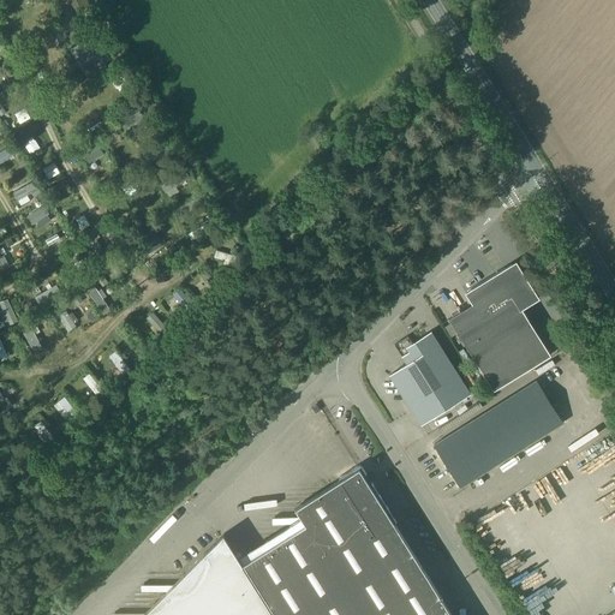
[(70,0),(78,12),(91,4),(88,0),(70,0)]
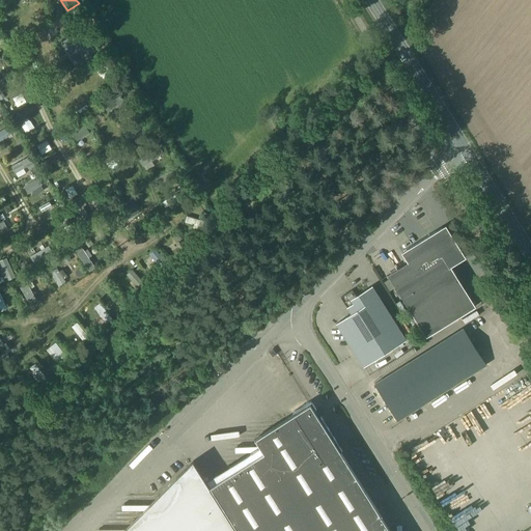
[(6,33),(16,38),(20,32),(10,27),(6,33)]
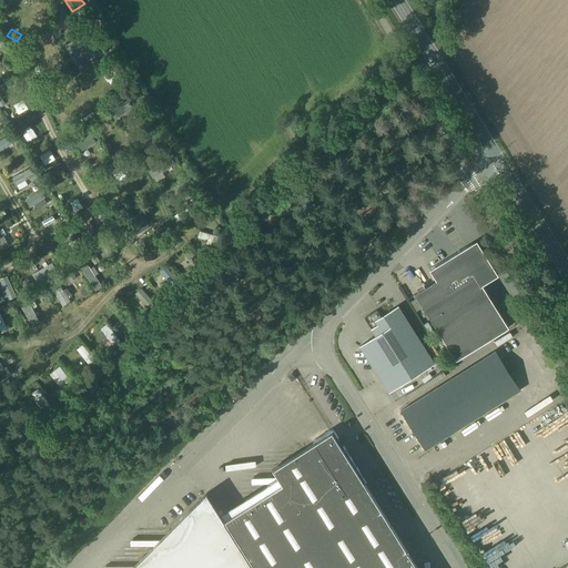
[(80,37),(63,48),(81,74),(98,64),(95,60),(101,57),(97,50),(99,48),(95,43),(93,44),(89,38),(83,41),(80,37)]
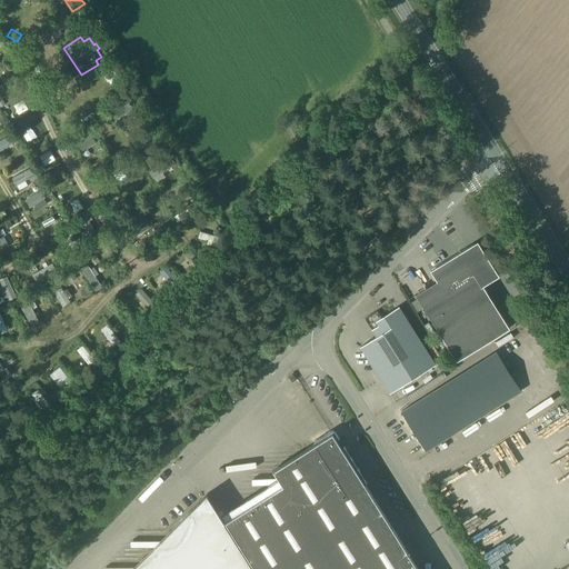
[(99,76),(102,82),(111,78),(108,71),(99,76)]
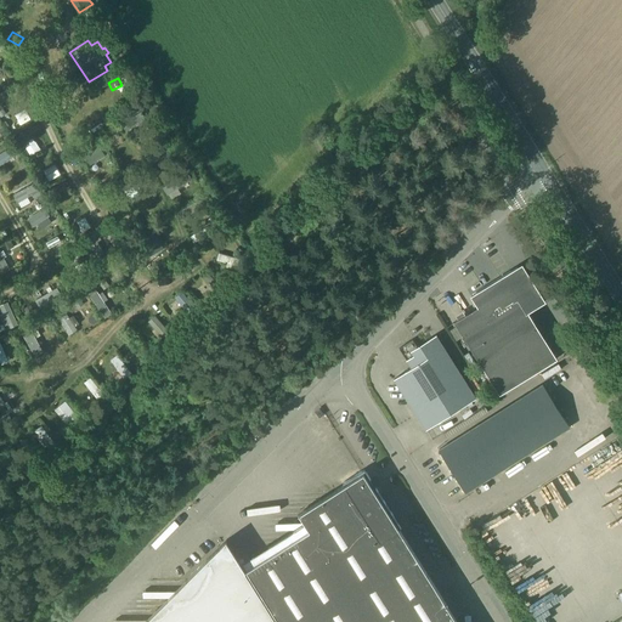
[(10,129),(26,120),(21,112),(5,120),(10,129)]
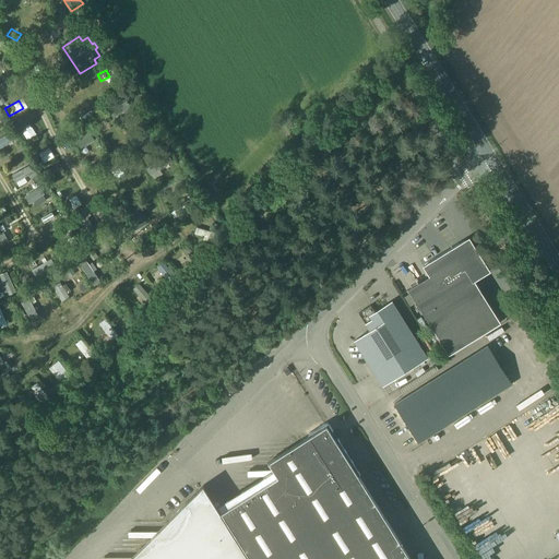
[(106,109),(110,116),(120,108),(116,102),(106,109)]
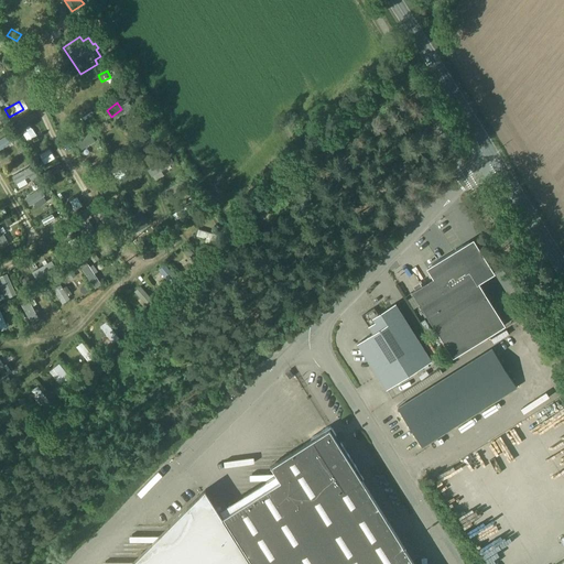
[(52,114),(56,123),(64,119),(60,110),(52,114)]
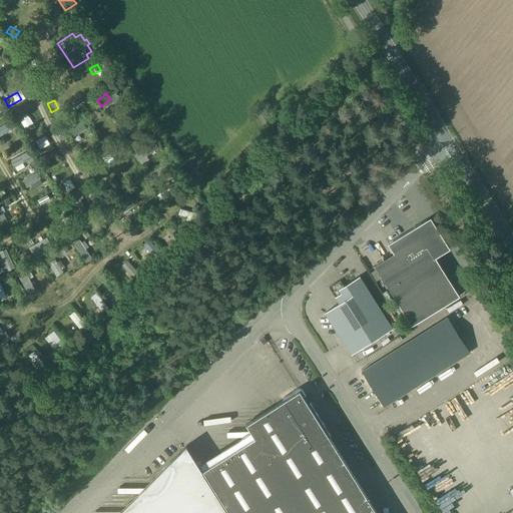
[(27,110),(18,115),(23,124),(32,119),(27,110)]
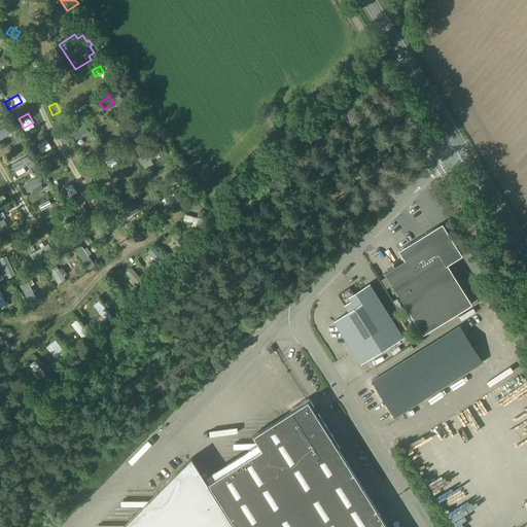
[(69,130),(75,141),(89,133),(81,121),(69,130)]
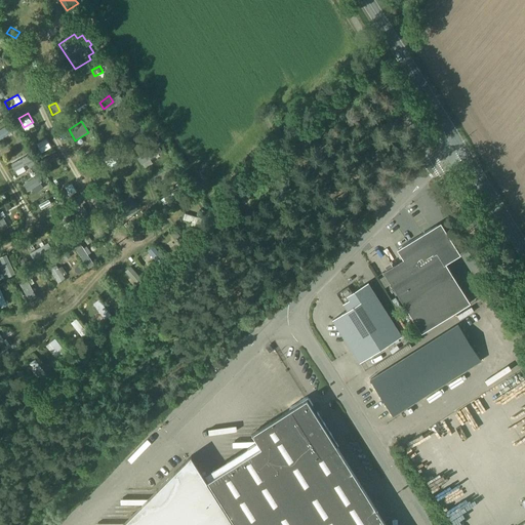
[(10,132),(1,138),(6,148),(15,143),(10,132)]
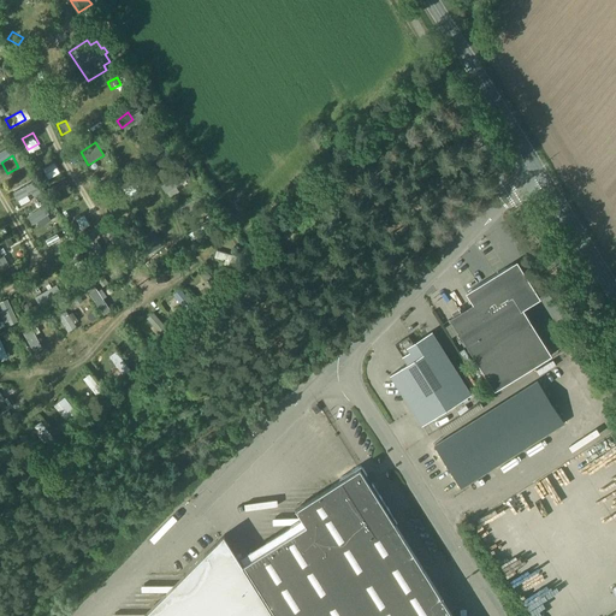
[(164,190),(184,179),(178,170),(159,179),(164,190)]
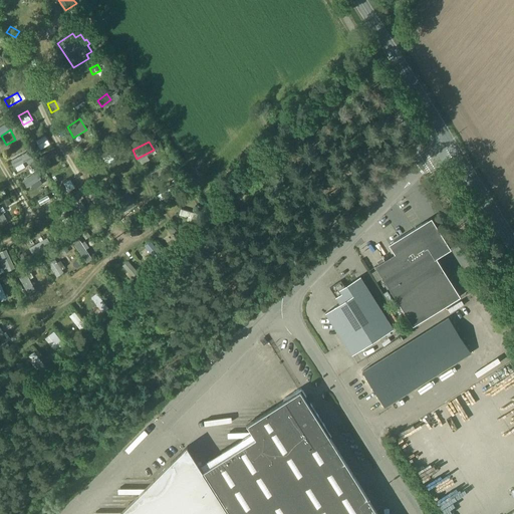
[(27,149),(9,156),(13,166),(31,159),(27,149)]
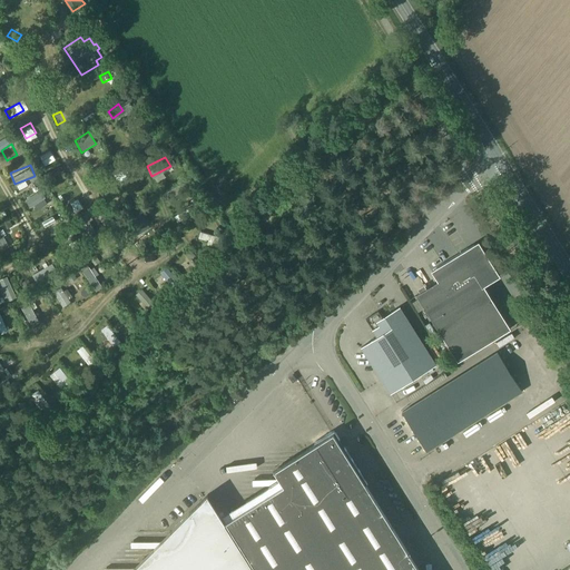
[(58,187),(68,180),(64,175),(55,182),(58,187)]
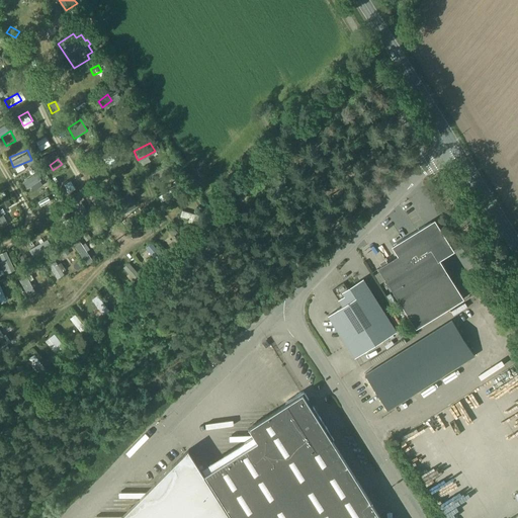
[(23,186),(37,177),(32,170),(19,178),(23,186)]
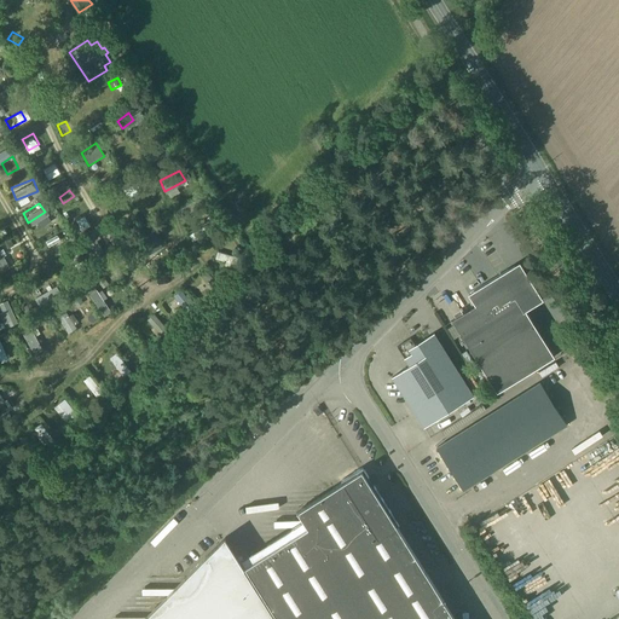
[(196,225),(185,231),(191,242),(202,236),(196,225)]
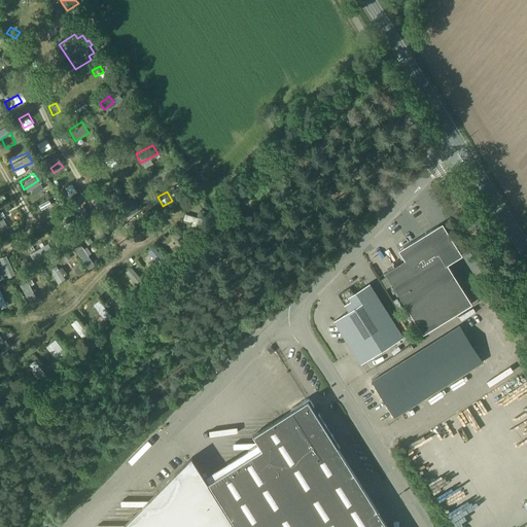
[(36,200),(40,209),(49,205),(45,196),(36,200)]
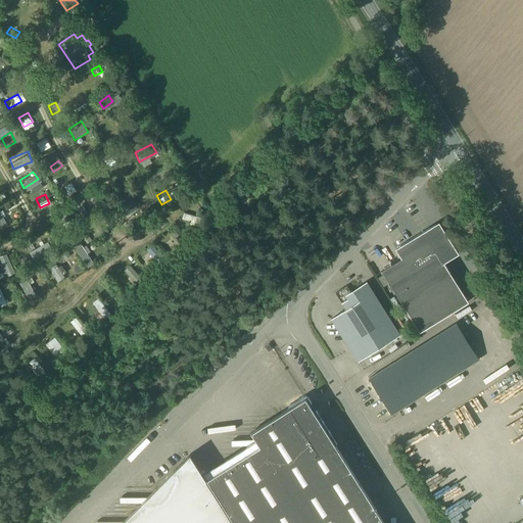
[(139,208),(132,197),(119,205),(126,217),(139,208)]
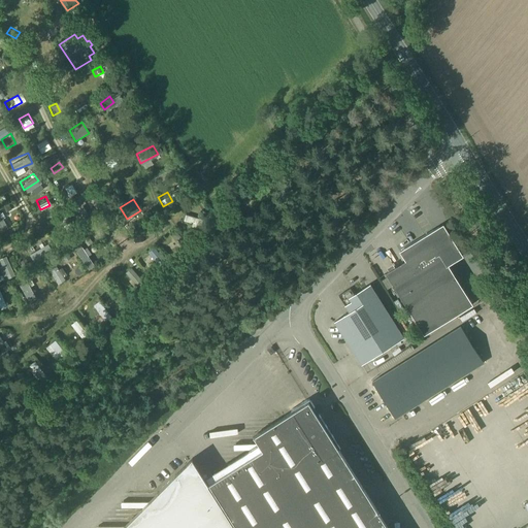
[(182,211),(180,218),(191,221),(193,215),(182,211)]
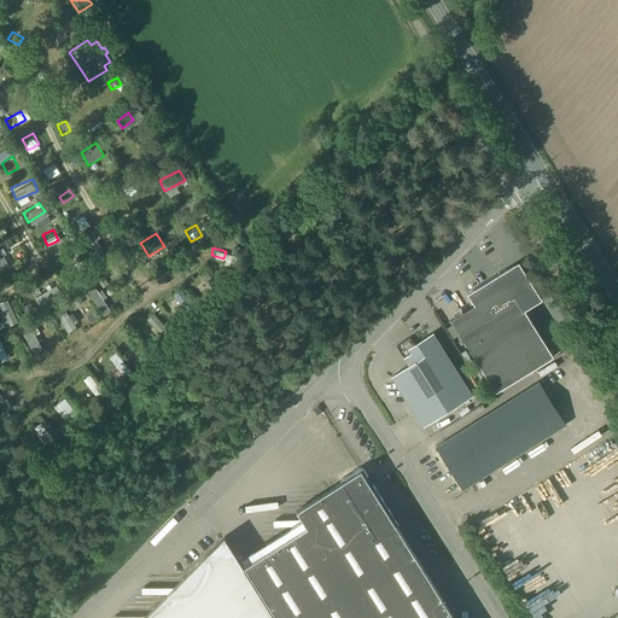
[(103,260),(95,263),(100,273),(108,269),(103,260)]
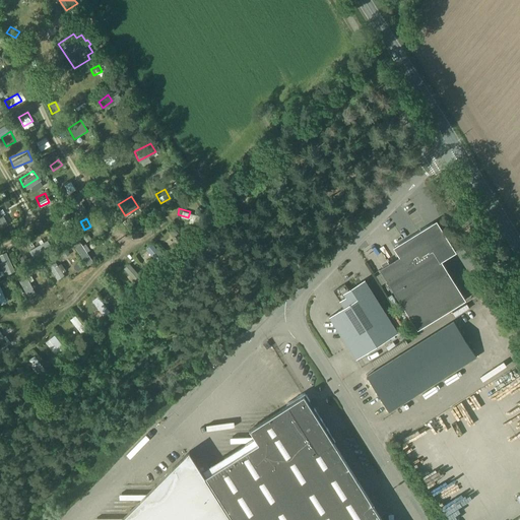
[(381,268),(418,329),(465,301),(441,262),(452,255),(440,236),(434,240),(427,226),(394,247),(400,256),(381,268)]
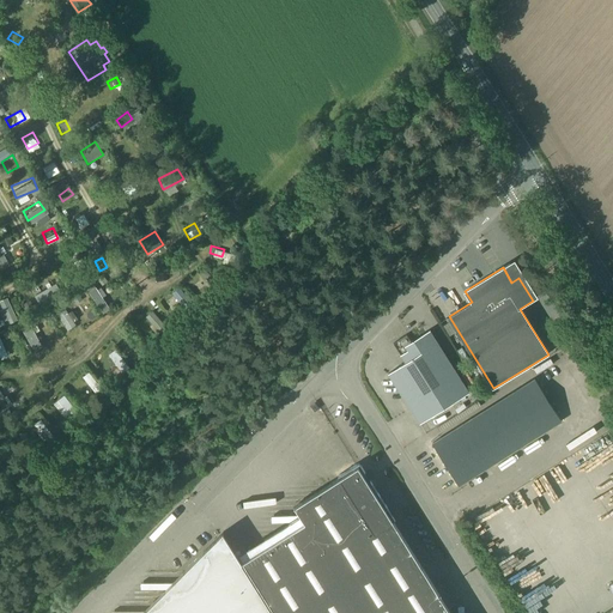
[(23,284),(29,301),(36,297),(30,281),(23,284)]
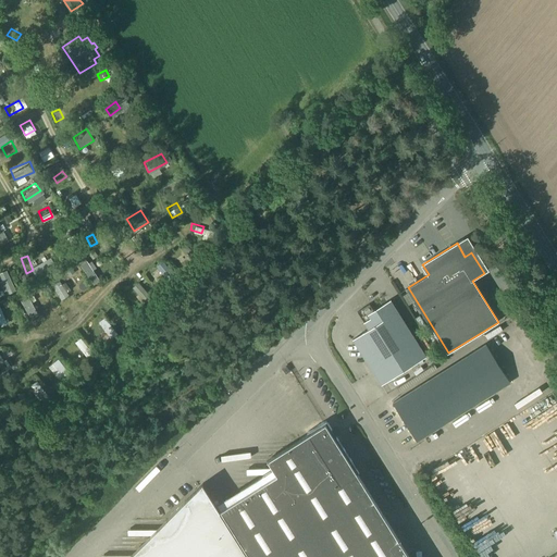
[(82,271),(88,281),(95,276),(88,267),(82,271)]
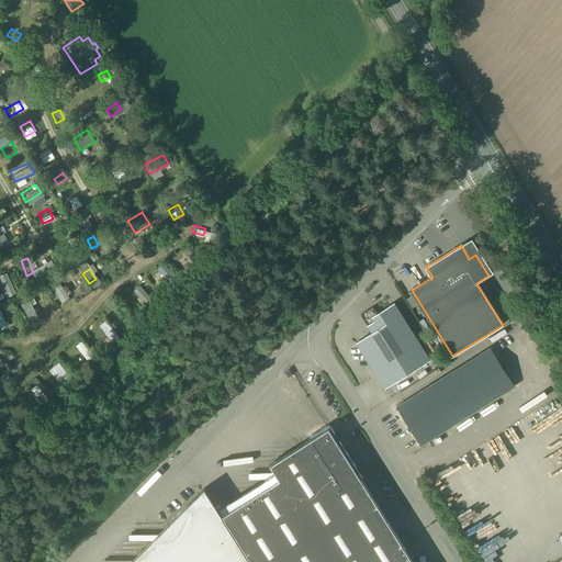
[(412,295),(406,299),(412,308),(413,307),(417,305),(412,295)]
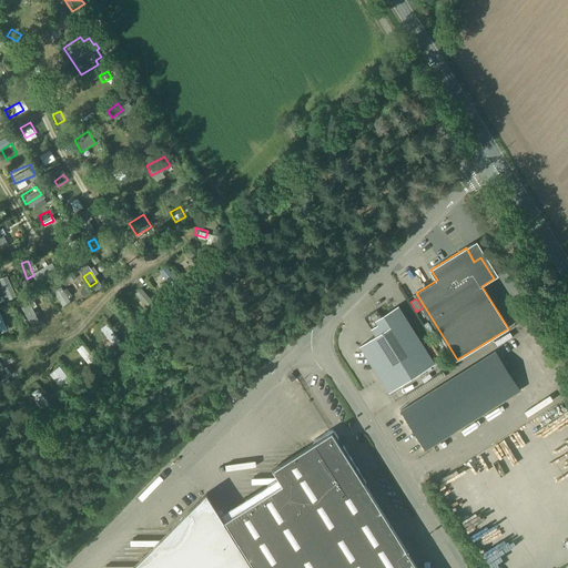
[(358,346),(388,393),(434,364),(419,342),(415,335),(397,306),(389,312),(391,314),(382,320),(376,311),(364,318),(375,336),(358,346)]
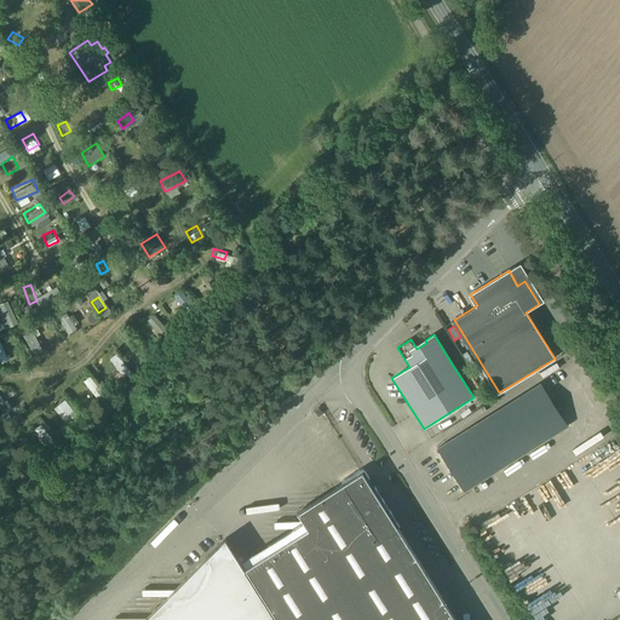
[(477,397),(482,395),(466,369),(461,373),(477,397)]
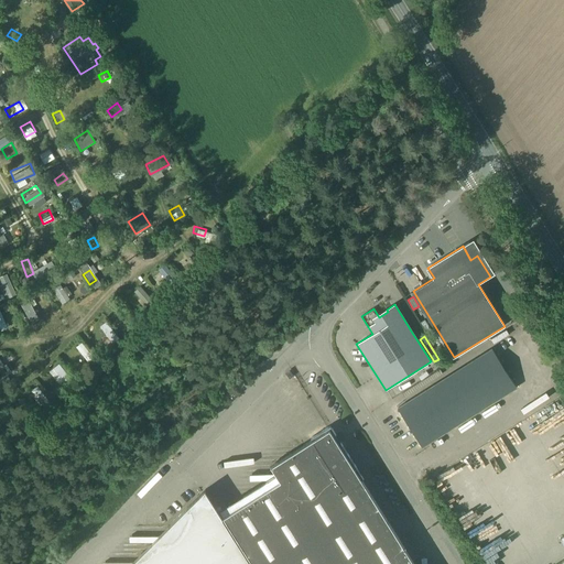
[(398,409),(421,446),(516,388),(491,349),(398,409)]
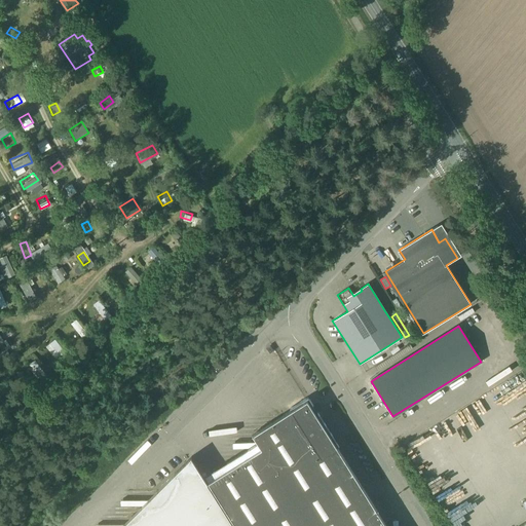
[(31,357),(25,362),(35,375),(41,370),(31,357)]
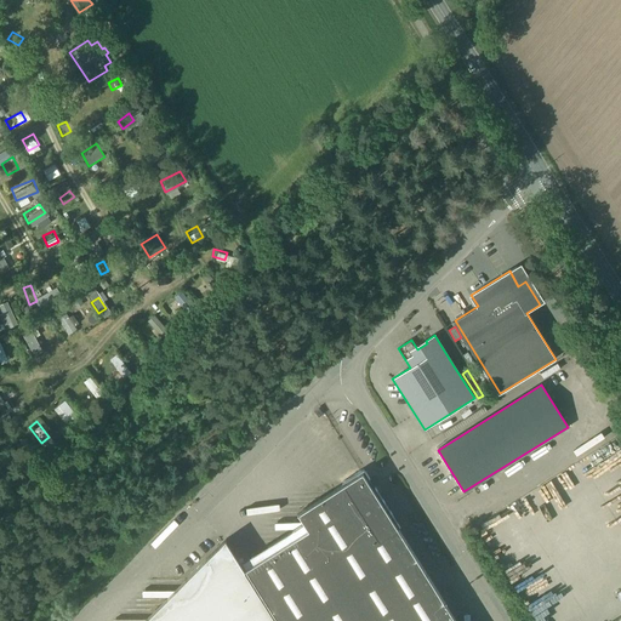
[(245,569),(244,570),(226,540),(143,620),(455,620),(391,518),(393,517),(363,469),(342,483),(343,484),(296,513),(303,524),(241,563),(245,569)]
